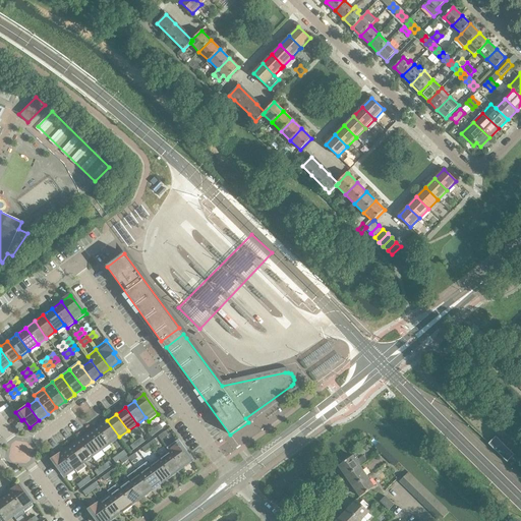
[(119,437),(107,420),(99,427),(110,444),(119,437)]
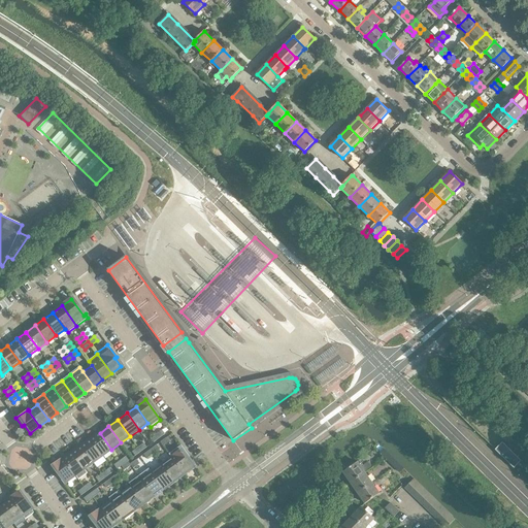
[(160,438),(165,434),(162,430),(157,434),(160,438)]
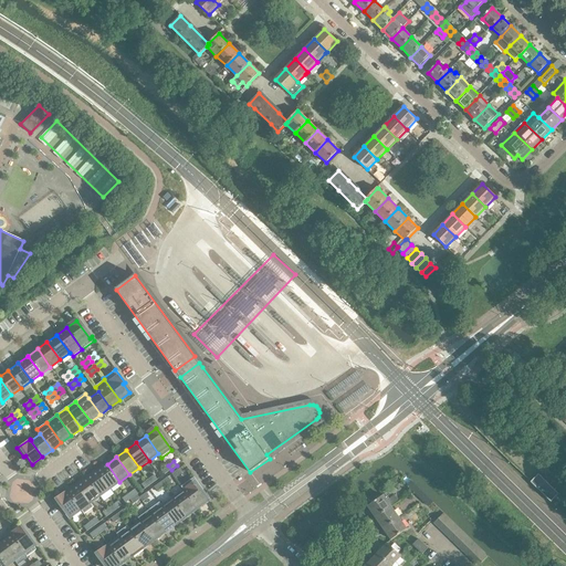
[(119,482),(107,464),(97,471),(111,489),(119,482)]
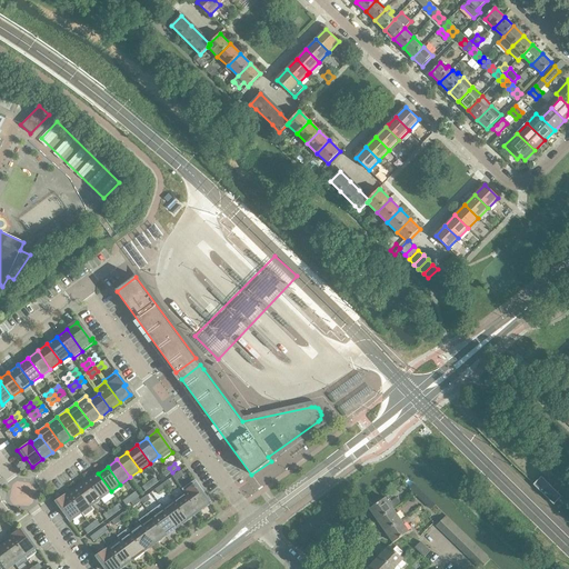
[(166,477),(172,472),(169,468),(162,472),(166,477)]
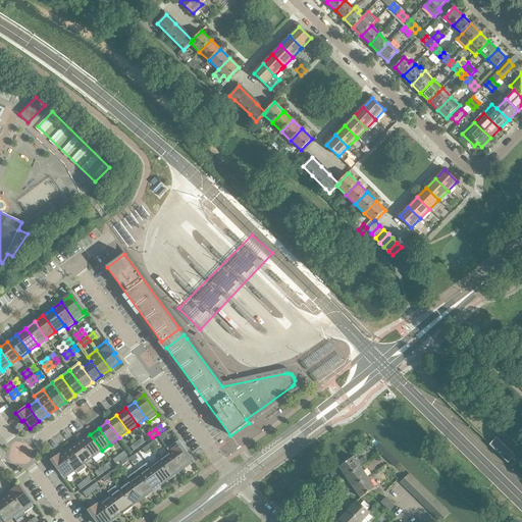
[(168,436),(165,432),(159,437),(162,441),(168,436)]
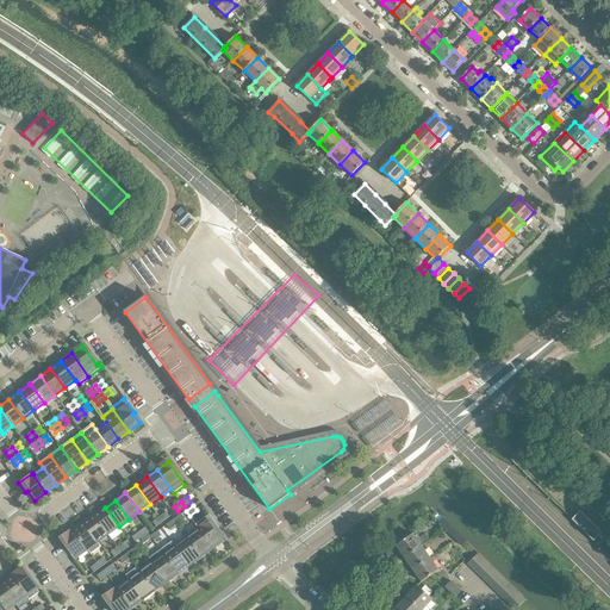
[(119,527),(105,508),(94,516),(109,535),(119,527)]
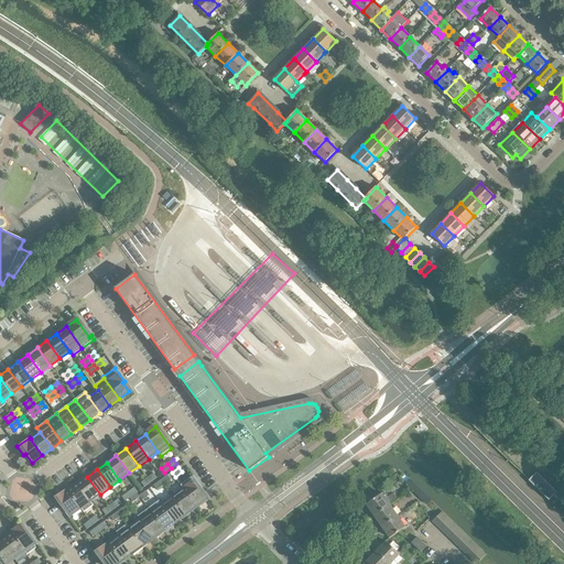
[(537,472),(528,480),(549,500),(557,492),(537,472)]
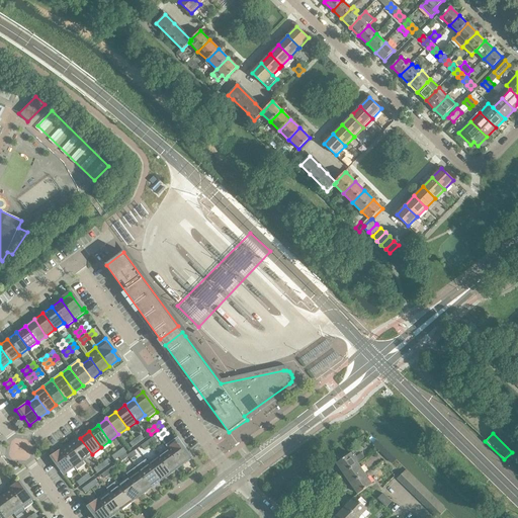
[(139,443),(145,439),(142,435),(136,439),(139,443)]
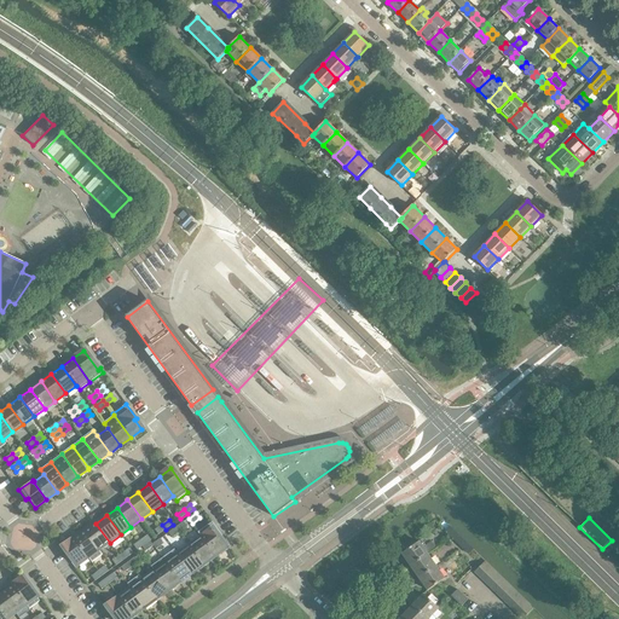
[(187,526),(184,521),(177,527),(180,532),(187,526)]
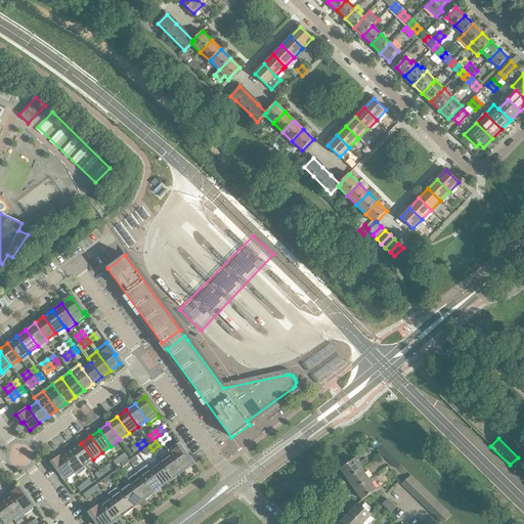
[(180,442),(168,450),(171,454),(183,471),(193,464),(187,455),(189,453),(180,441),(180,442)]
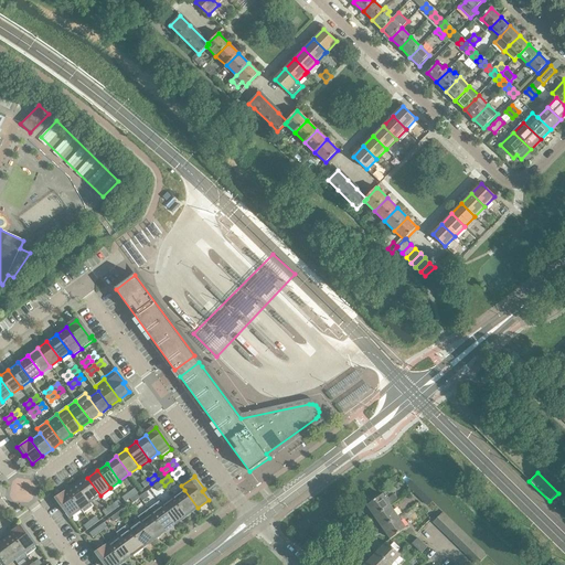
[(100,496),(87,478),(77,484),(91,502),(100,496)]
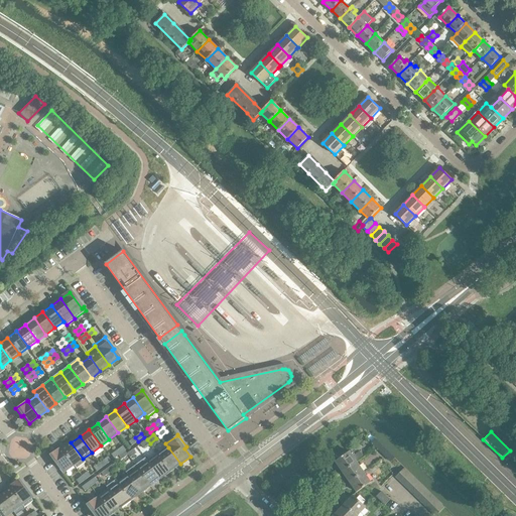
[(133,445),(138,441),(135,437),(130,441),(133,445)]
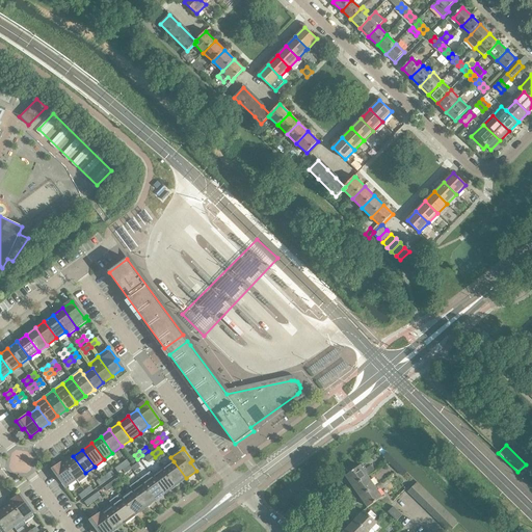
[(149,462),(155,457),(152,453),(145,458),(149,462)]
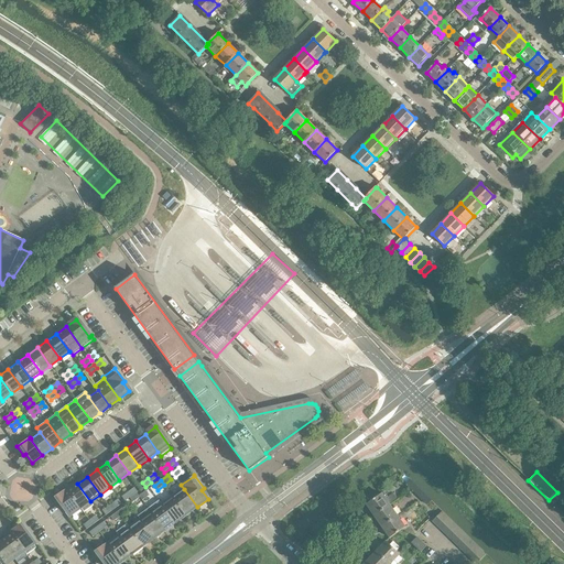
[(416,487),(410,480),(405,484),(412,491),(416,487)]
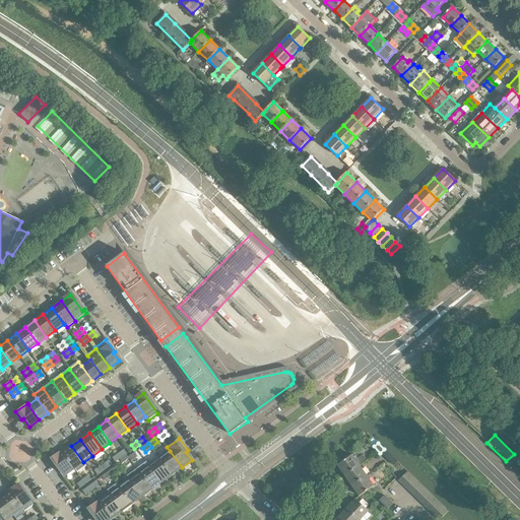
[(83,462),(71,446),(63,452),(75,468),(77,472),(86,466),(83,462)]
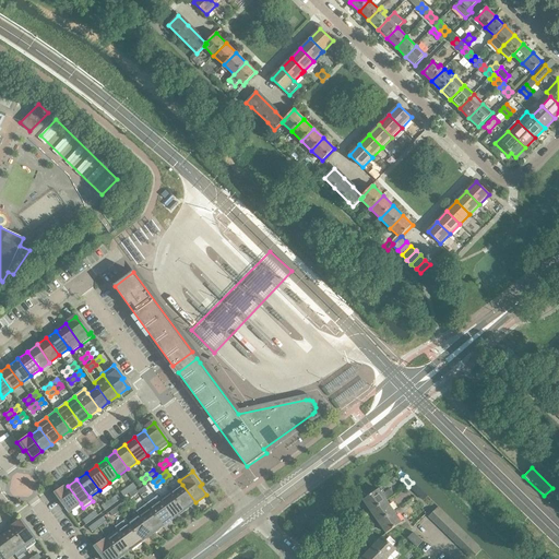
[(420,489),(413,483),(408,487),(416,494),(420,489)]
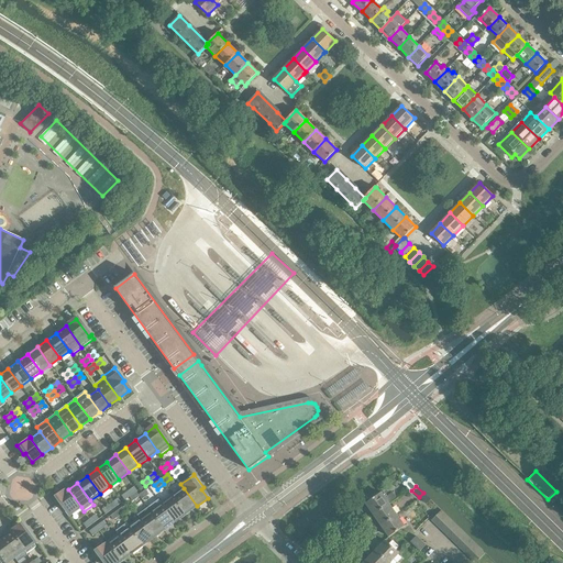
[(136,492),(138,492),(134,487),(129,492),(132,496),(136,492)]
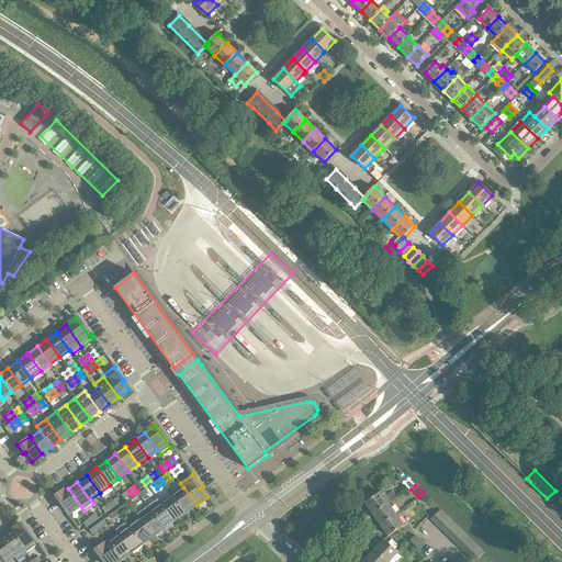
[(183,487),(172,495),(186,513),(197,505),(183,487)]
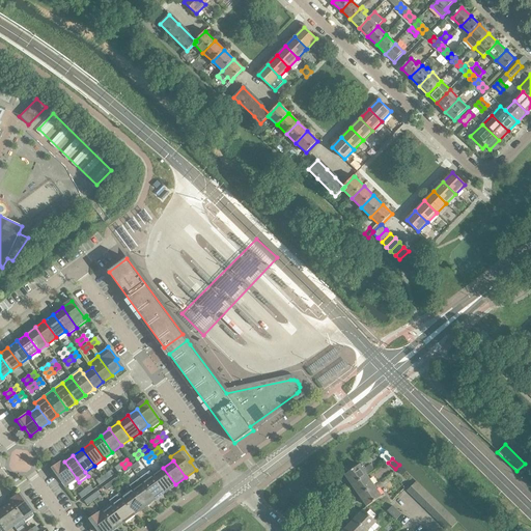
[(77,478),(64,462),(55,469),(61,477),(59,479),(65,487),(77,478)]
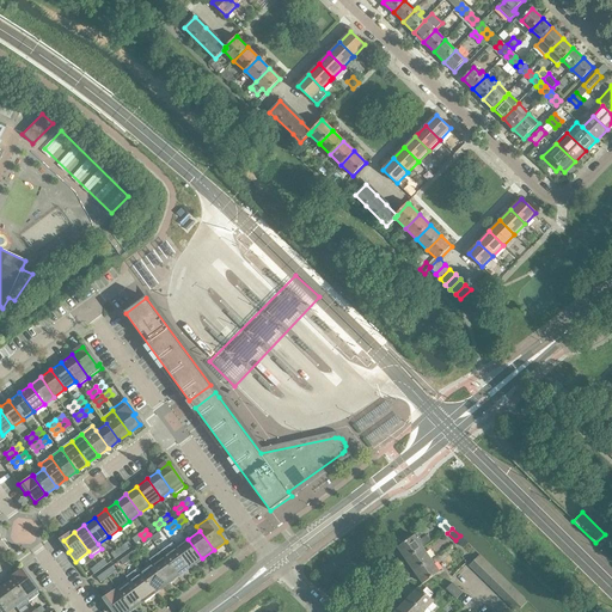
[(163,538),(159,533),(152,538),(155,543),(163,538)]
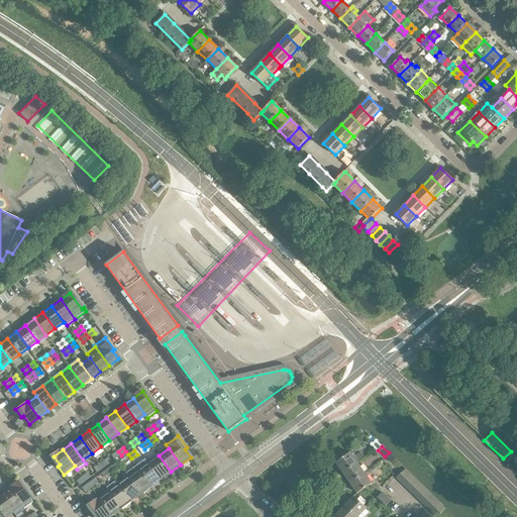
[(119,456),(121,455),(118,451),(112,455),(115,459),(119,456)]
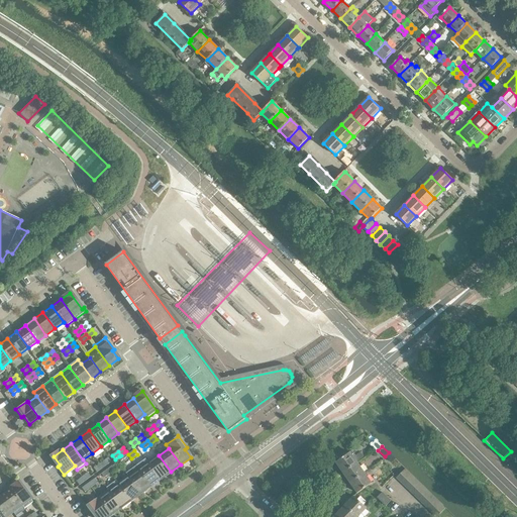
[(343,473),(357,463),(352,457),(355,455),(352,451),(336,462),(343,473)]
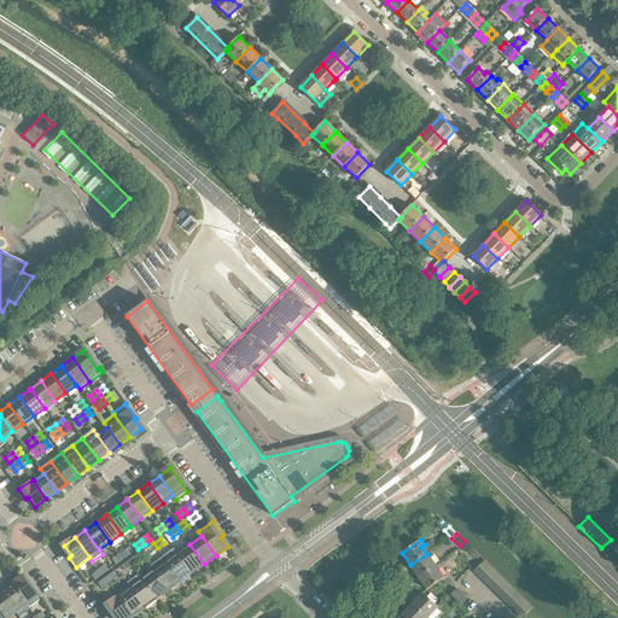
[(472,549),(465,541),(460,546),(467,553),(472,549)]
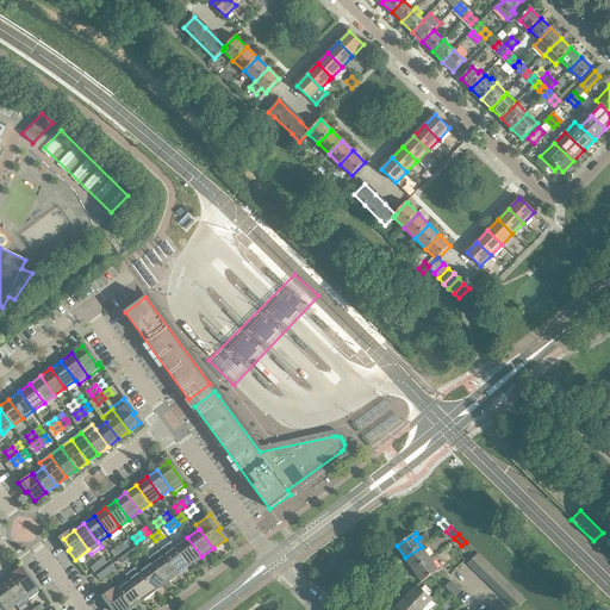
[(147,547),(155,541),(151,536),(143,542),(147,547)]
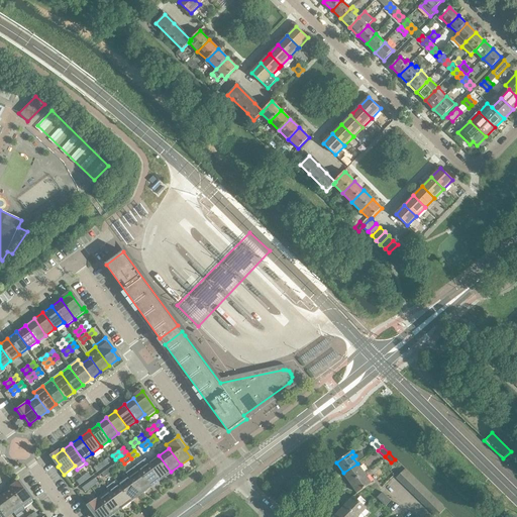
[(159,455),(148,462),(161,479),(171,472),(159,455)]
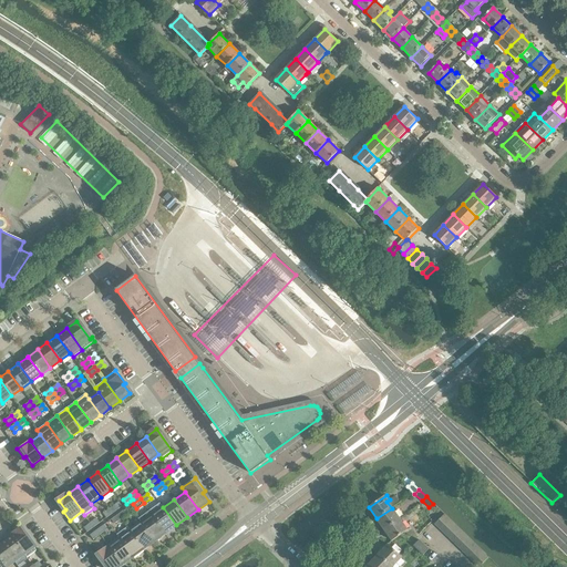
[(161,503),(150,511),(153,515),(166,534),(176,525),(163,507),(161,503)]
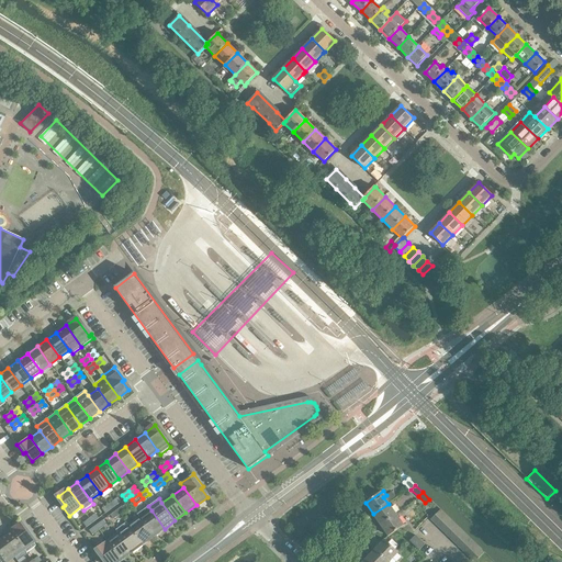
[(112,509),(119,505),(115,501),(109,505),(112,509)]
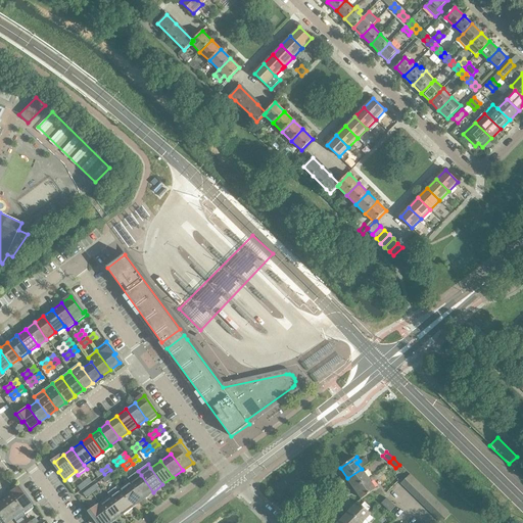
[(354,488),(369,479),(362,469),(347,478),(354,488)]
